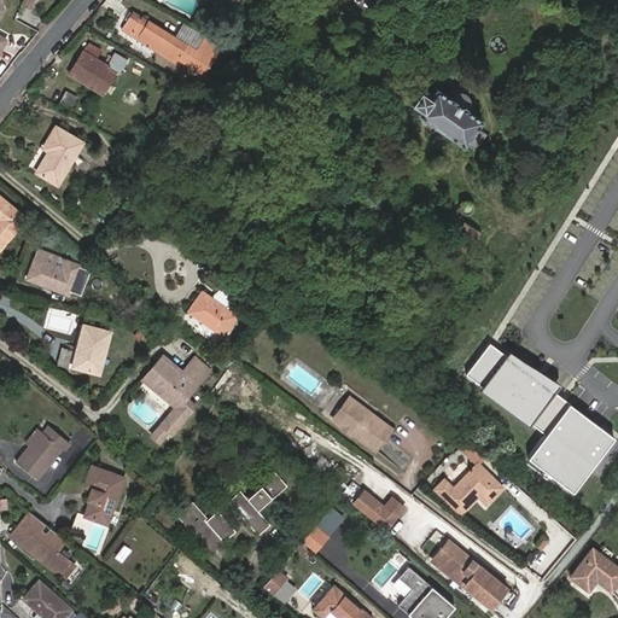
[(207,39),(199,50),(134,12),(123,30),(175,62),(178,58),(205,74),(222,47),(207,39)]
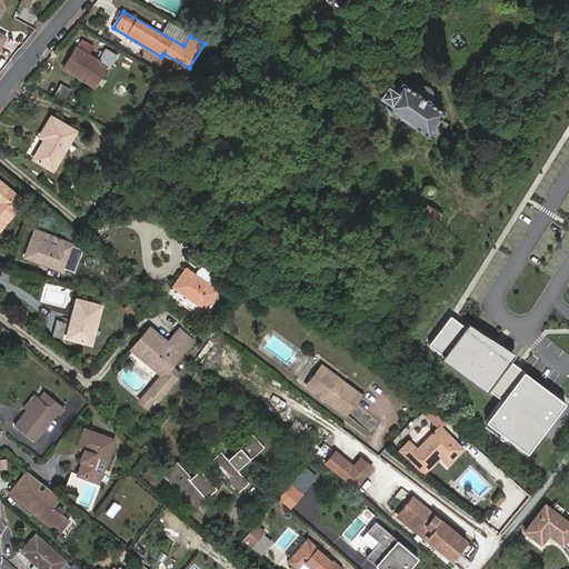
[(109,67),(117,55),(105,48),(99,58),(78,46),(63,69),(95,87),(107,66),(109,67)]
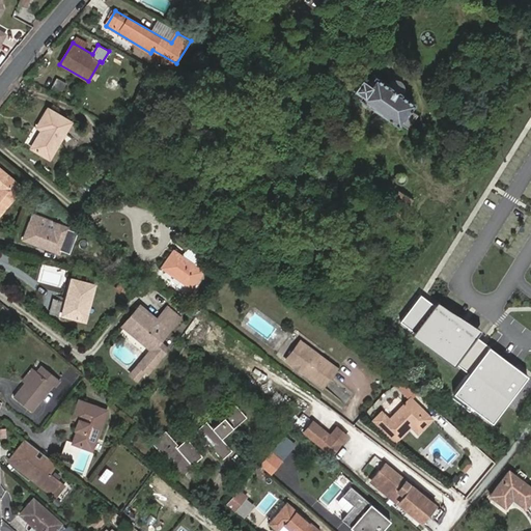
[(411,103),(389,87),(375,77),(370,82),(362,77),(354,88),(363,94),(361,96),(397,122),(399,119),(408,124),(415,115),(407,109),(411,103)]
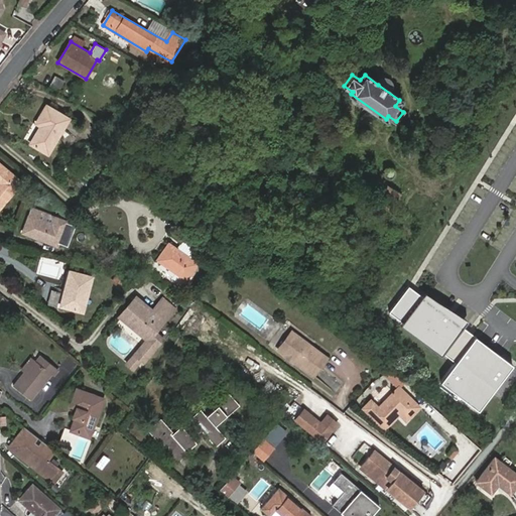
[(56,78),(49,90),(59,96),(67,84),(56,78)]
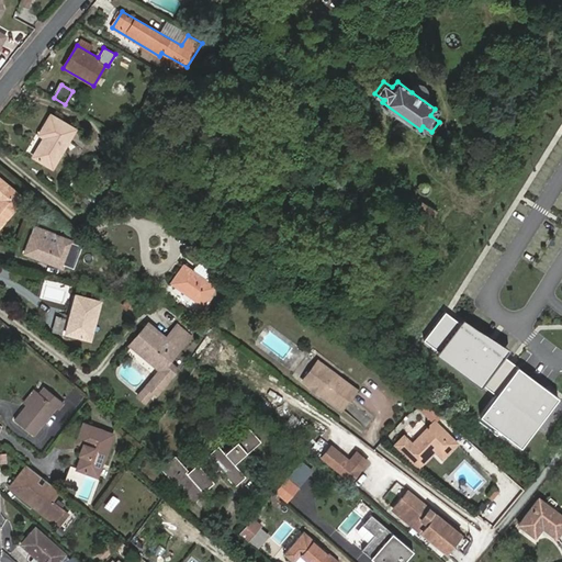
[(53,166),(75,128),(49,114),(38,133),(44,136),(33,155),(53,166)]
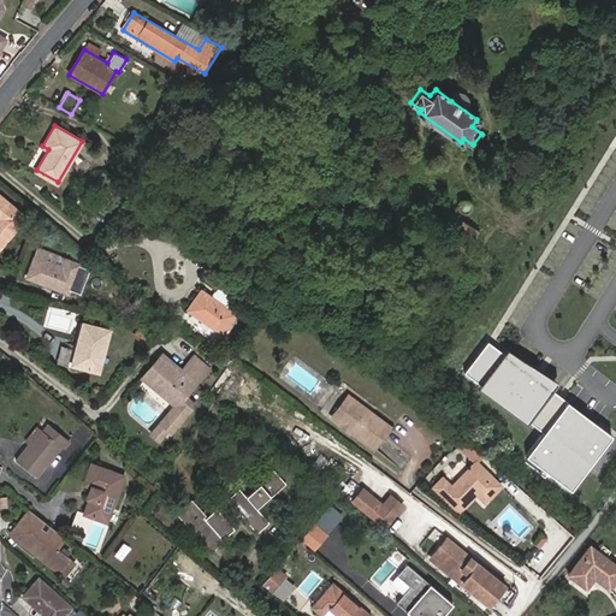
[(36,169),(46,149),(40,147),(30,166),(36,169)]
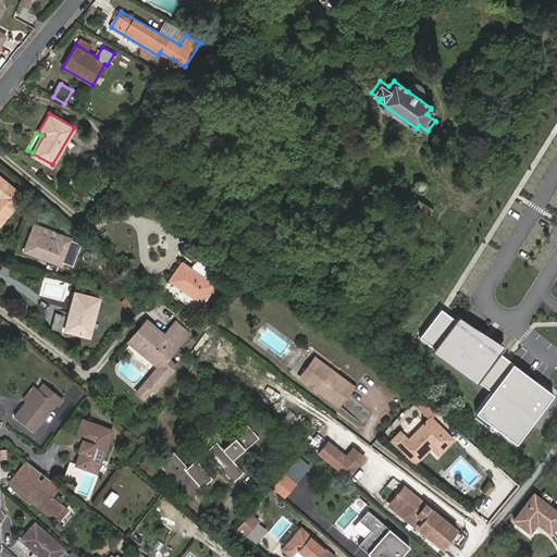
[(0,176),(0,198),(1,200),(0,201),(0,226),(0,227),(25,197),(0,176)]
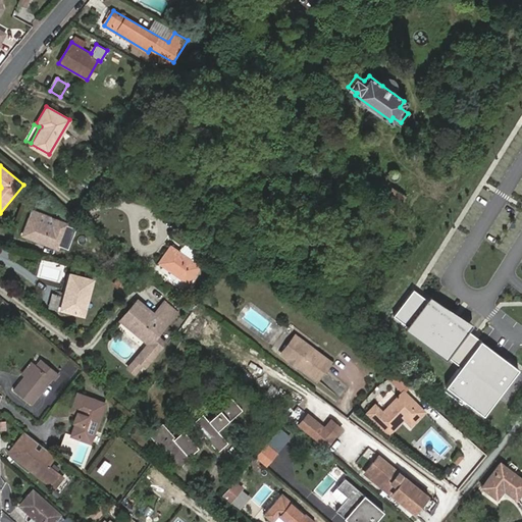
[(31,217),(23,235),(58,248),(67,222),(57,219),(54,226),(31,217)]
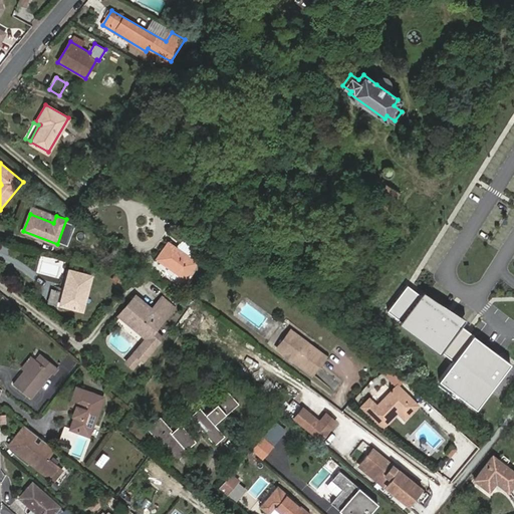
[(178,246),(191,255),(197,246),(184,237),(178,246)]
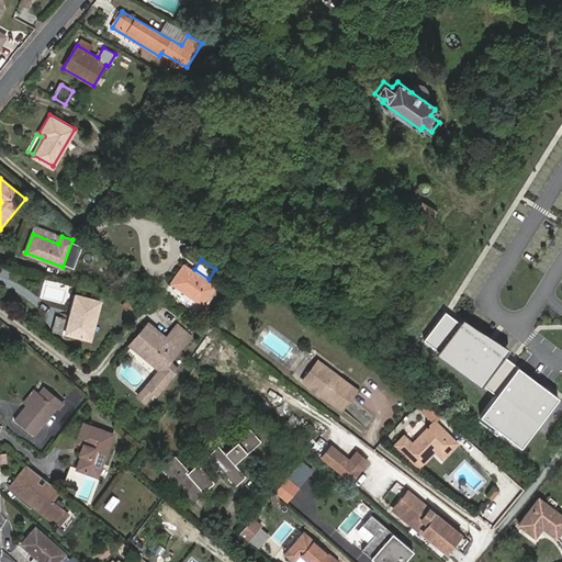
[(203,304),(215,287),(184,265),(172,282),(203,304)]
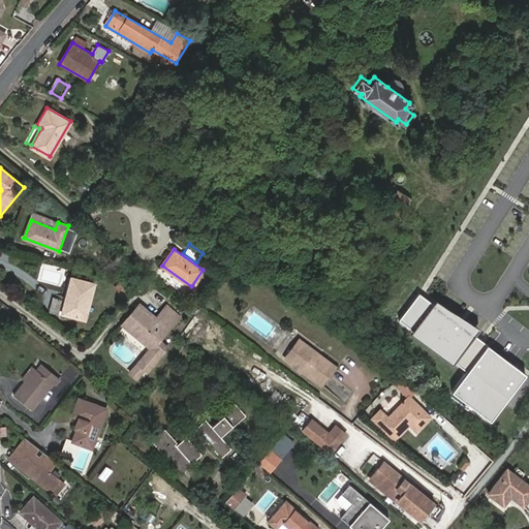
[(85,318),(94,283),(71,278),(63,313),(85,318)]
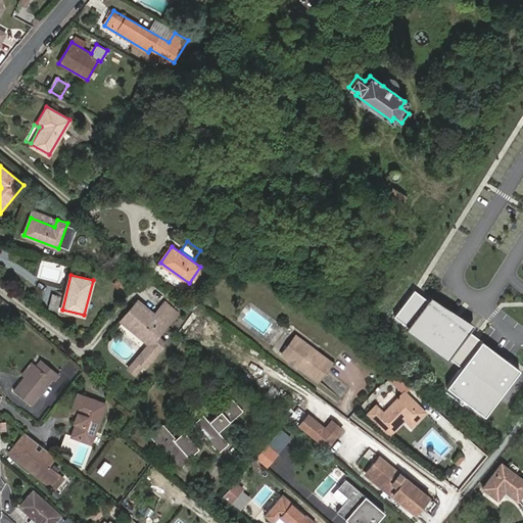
[(414,289),(393,316),(461,367),(445,387),(484,416),(520,370),(414,289)]
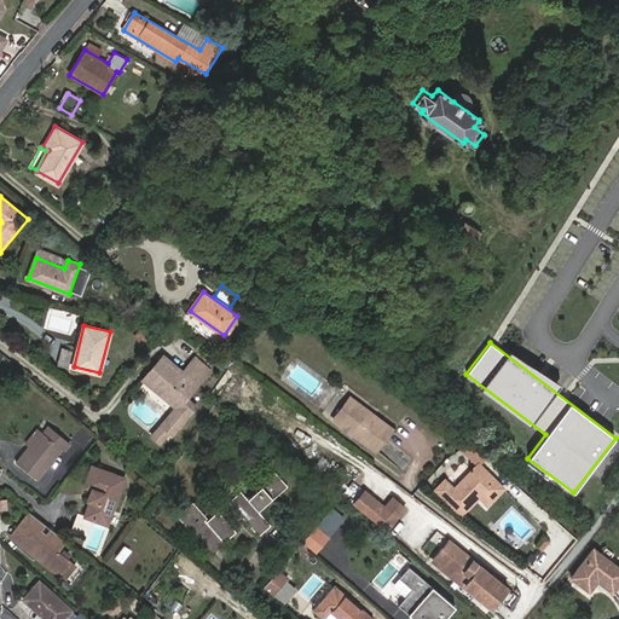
[(187,397),(209,369),(196,358),(184,371),(163,356),(144,379),(178,406),(163,424),(174,434),(197,405),(187,397)]
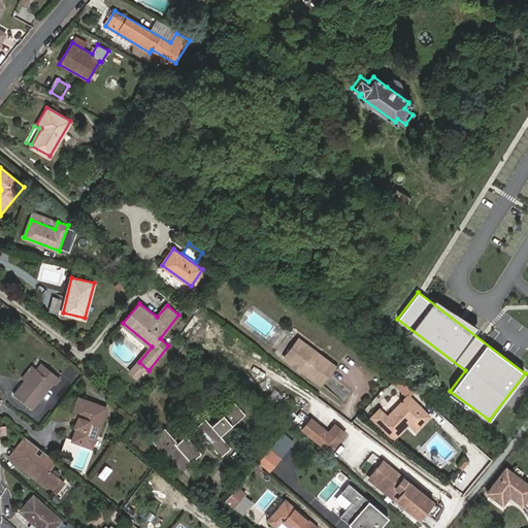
[(297,337),(284,355),(293,363),(295,363),(300,367),(301,369),(319,384),(333,364),(297,337)]
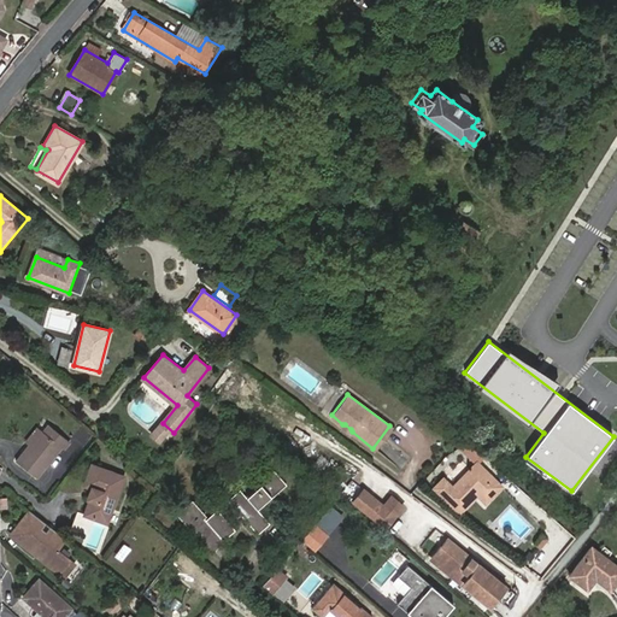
[(342,424),(340,425),(350,434),(352,432),(351,429),(345,424),(342,424)]
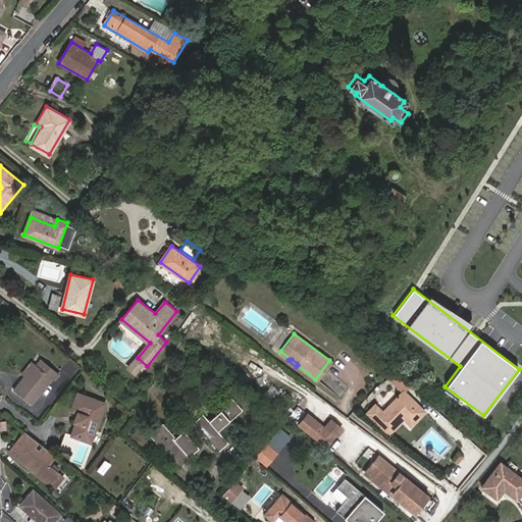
[(38,364),(28,376),(14,392),(32,405),(53,379),(55,381),(61,375),(44,361),(39,366),(38,364)]
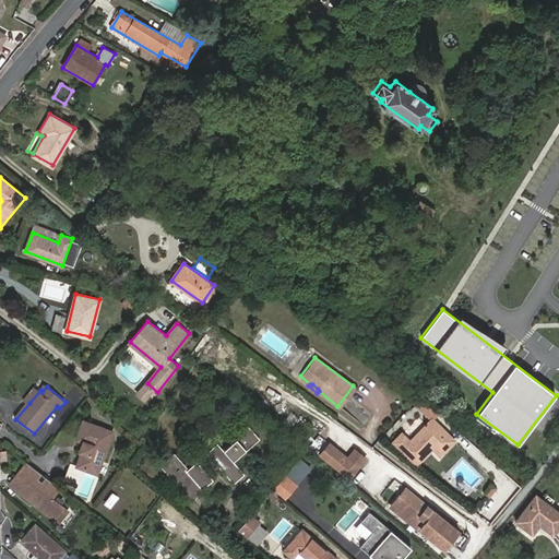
[(26,400),(30,403),(40,390),(37,388),(26,400)]
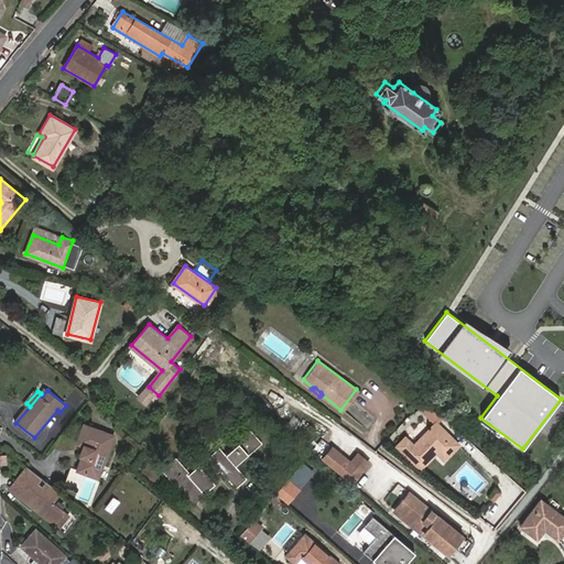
[(438,415),(426,404),(419,408),(434,421),(438,415)]
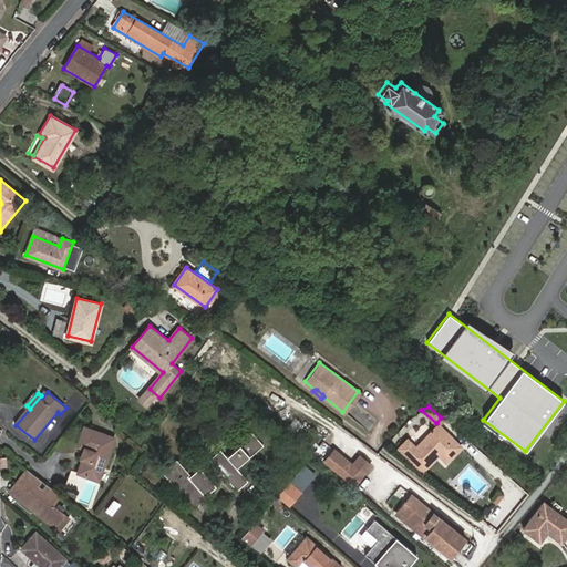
[(86,450),(83,460),(79,473),(71,471),(65,488),(80,494),(85,476),(99,481),(115,437),(85,428),(79,447),(84,449),(86,450)]
